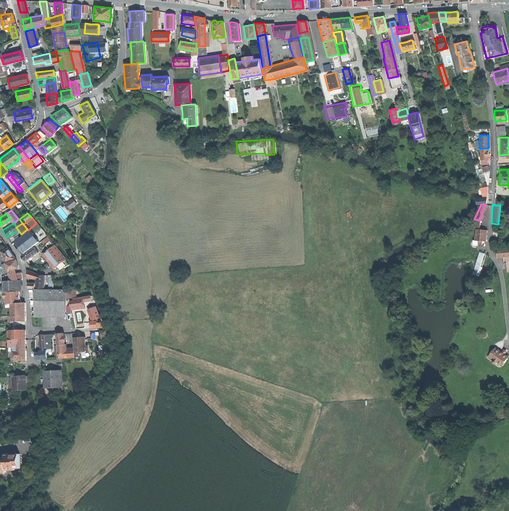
[(39,228),(36,223),(28,230),(31,234),(39,228)]
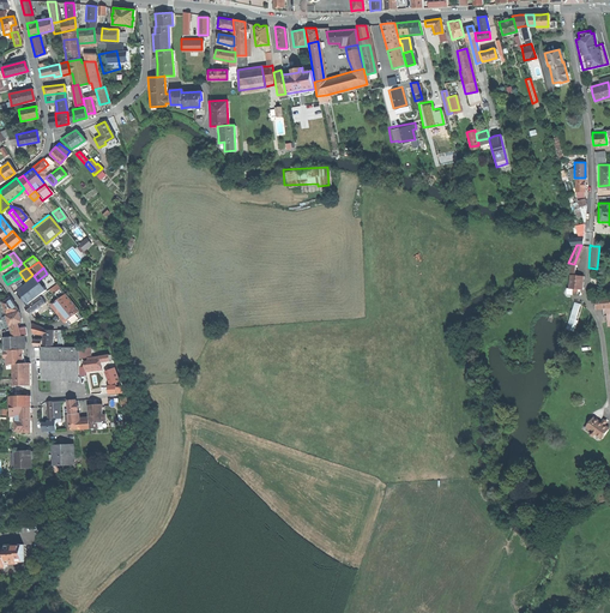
[(52,278),(47,274),(37,281),(41,286),(52,278)]
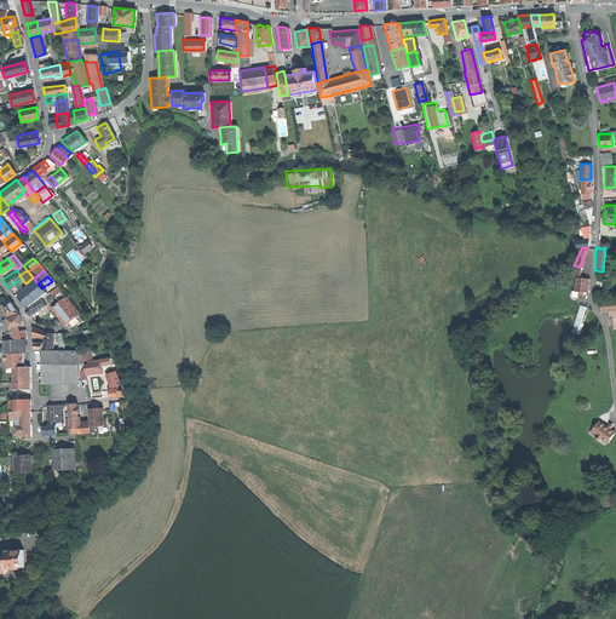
[(579,278),(575,278),(574,291),(581,291),(586,291),(587,278),(582,278),(579,278)]
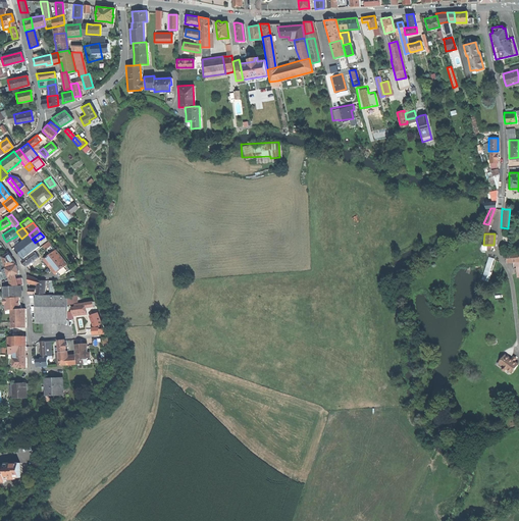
[(32,239),(29,235),(13,246),(21,257),(37,246),(35,243),(32,239)]
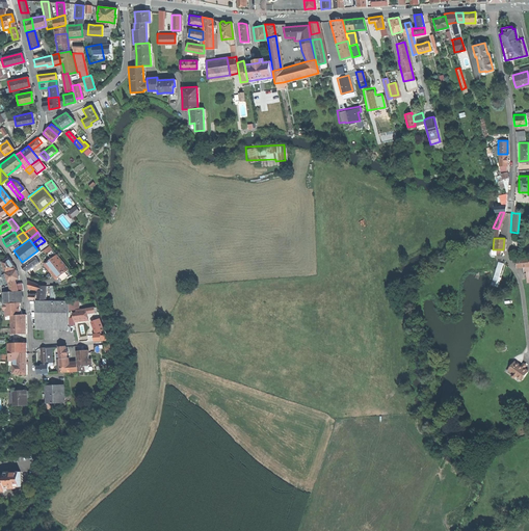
[(50,248),(45,253),(49,258),(54,254),(50,248)]
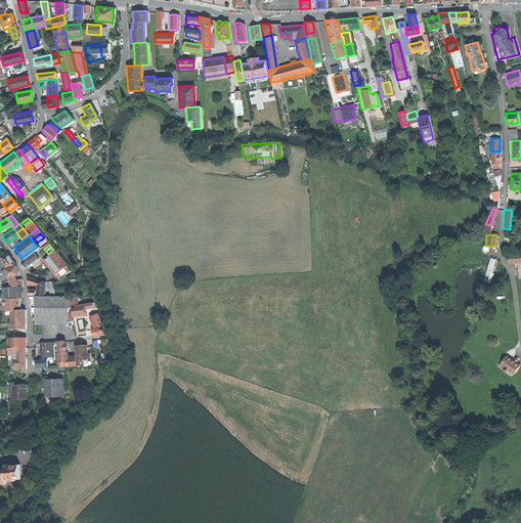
[(54,273),(64,265),(66,264),(53,250),(48,254),(41,259),(47,267),(53,274),(54,273)]
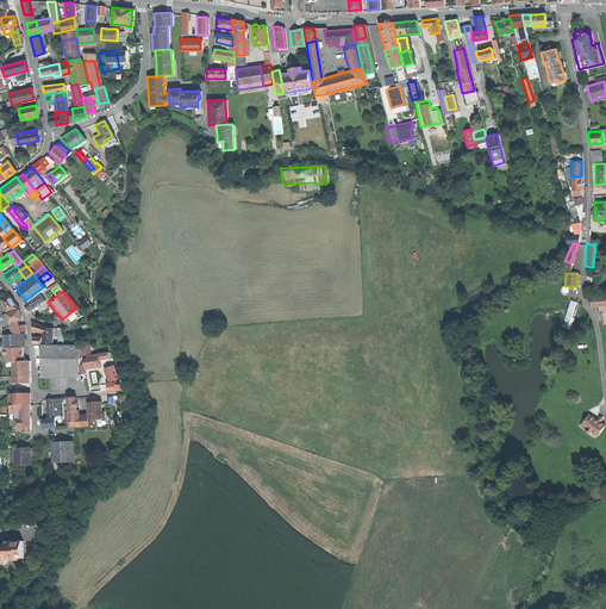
[(12,302),(7,294),(0,299),(4,311),(17,308),(12,302)]
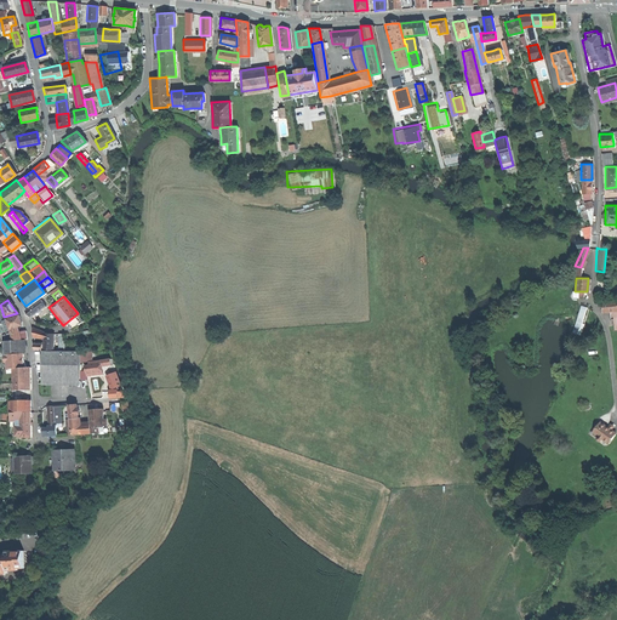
[(39,308),(34,302),(23,310),(26,313),(28,317),(39,308)]
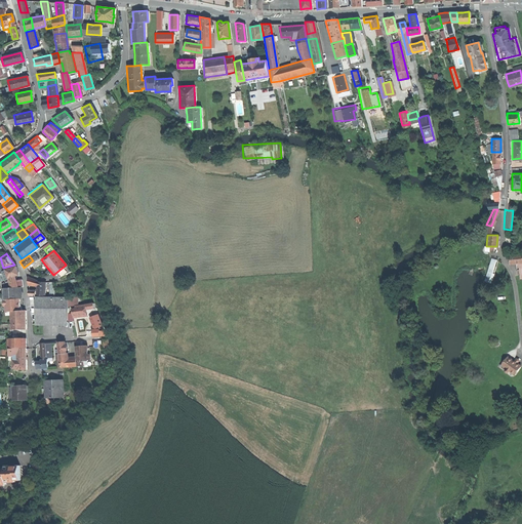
[(482,288),(485,289),(494,259),(491,258),(482,288)]
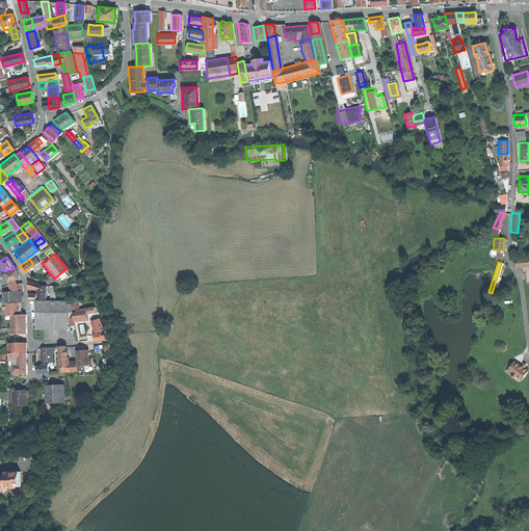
[(4,272),(6,280),(12,277),(12,279),(17,277),(16,273),(15,269),(4,272)]
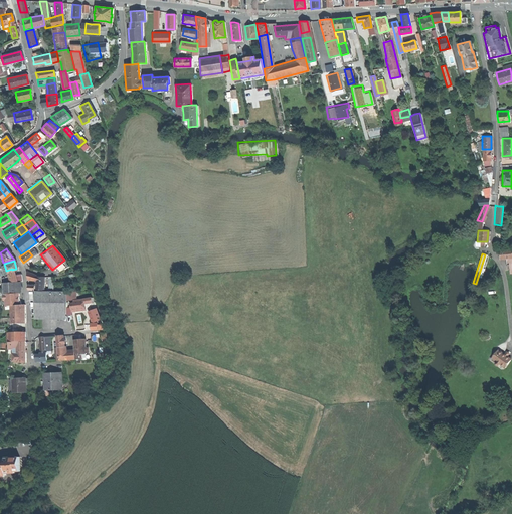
[(66,266),(63,261),(53,269),(56,271),(66,266)]
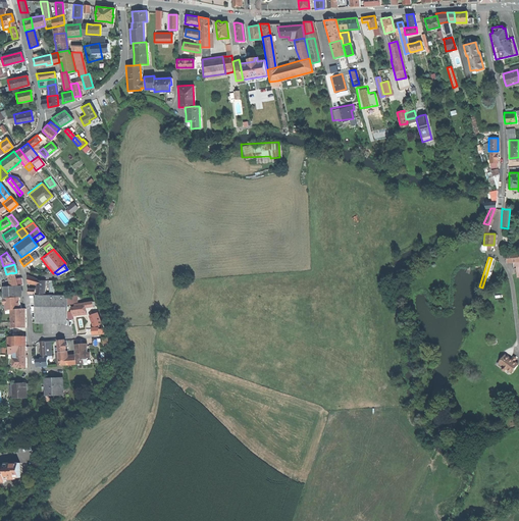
[(6,274),(9,284),(15,283),(14,278),(12,273),(12,272),(6,274)]
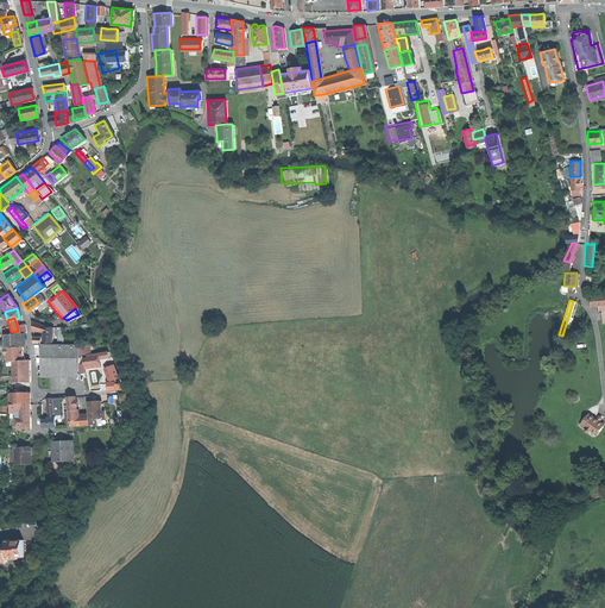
[(41,325),(29,320),(30,330),(35,331),(37,331),(42,331),(41,325)]
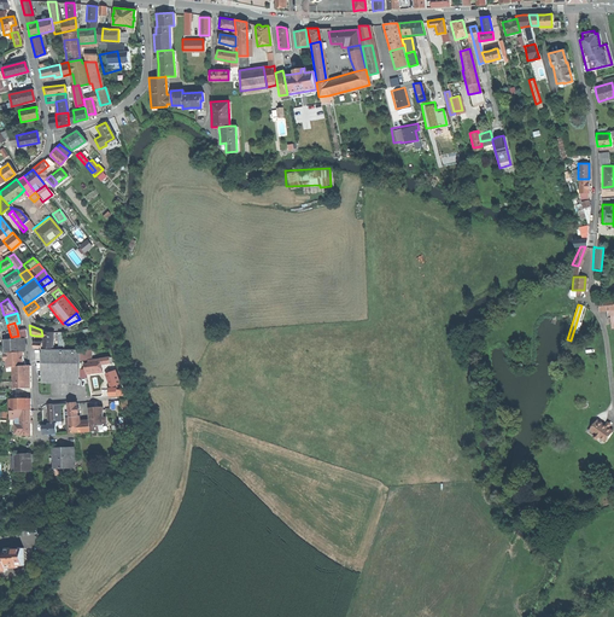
[(51,347),(51,331),(45,331),(41,330),(42,336),(42,337),(41,347),(51,347)]
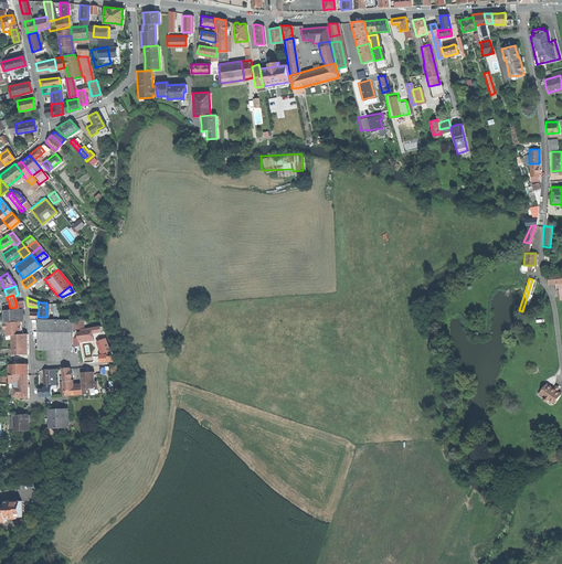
[(17,308),(10,308),(0,309),(1,321),(8,321),(9,320),(18,320),(17,308)]
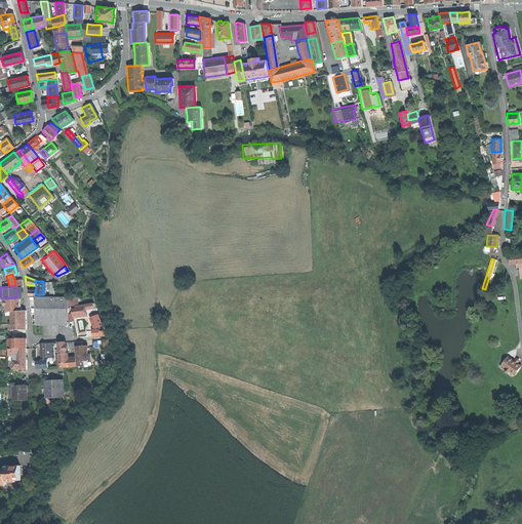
[(66,319),(66,306),(66,295),(34,295),(33,319),(66,319)]
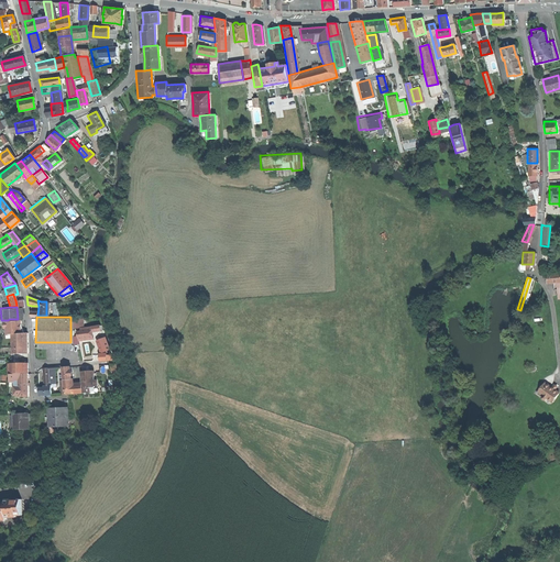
[(80,317),(70,317),(70,328),(75,327),(78,327),(81,327),(80,317)]
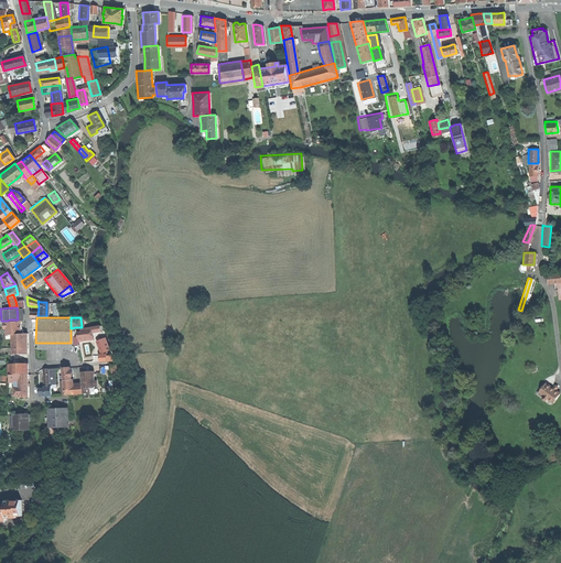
[(19,320),(1,322),(1,326),(2,328),(3,329),(4,334),(10,334),(21,333),(20,327),(19,324),(19,320)]
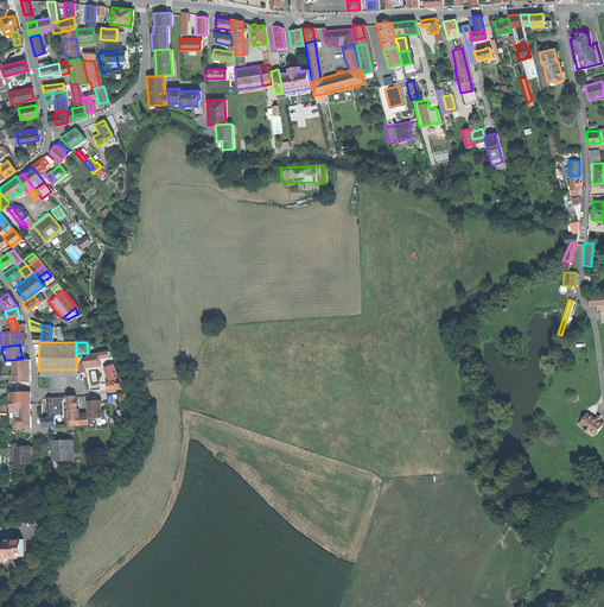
[(84,358),(81,358),(82,367),(97,365),(97,356),(96,352),(88,353),(84,353),(84,358)]
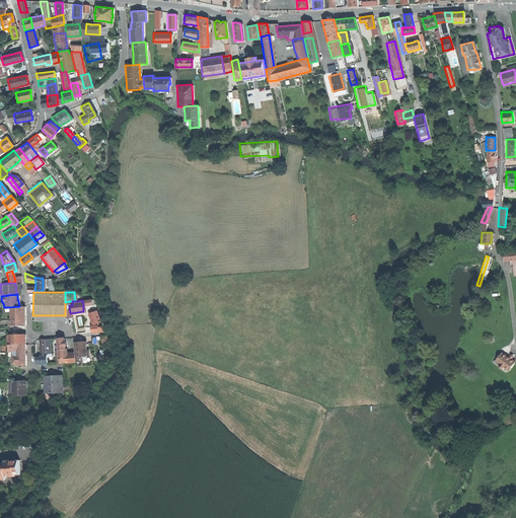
[(19,306),(9,307),(9,324),(23,324),(23,316),(22,306),(19,306)]
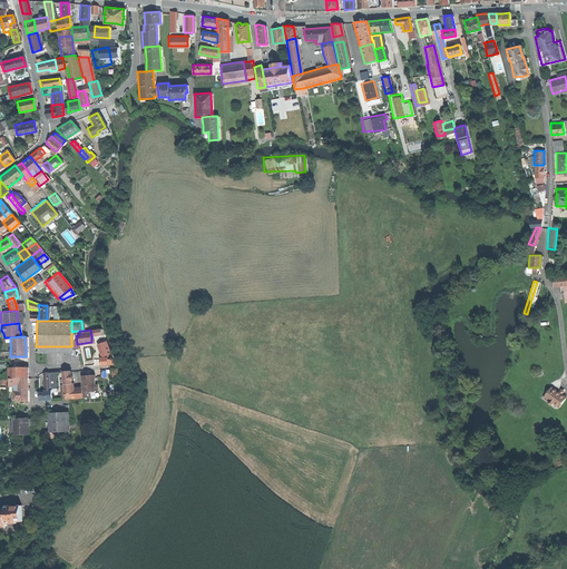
[(110,357),(105,343),(96,346),(99,357),(106,357),(110,357)]
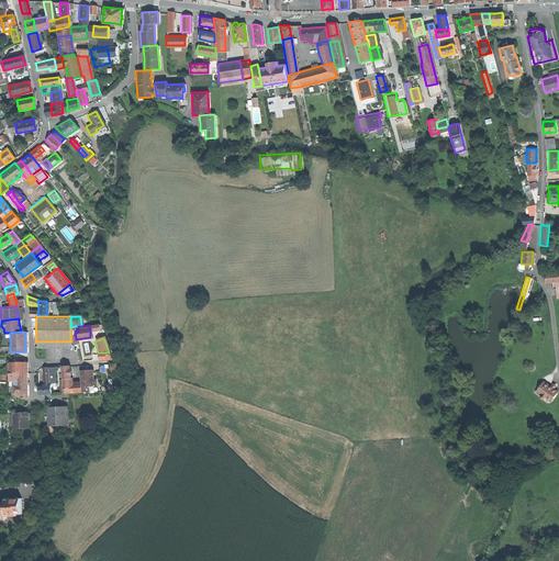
[(8,361),(8,372),(15,372),(25,372),(25,361),(8,361)]
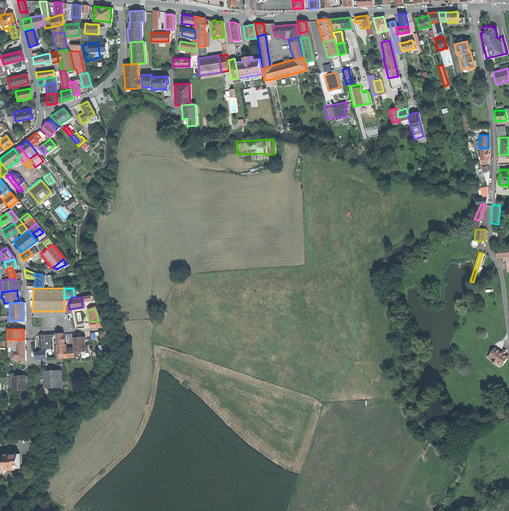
[(101,350),(104,349),(105,349),(101,329),(97,330),(101,350)]
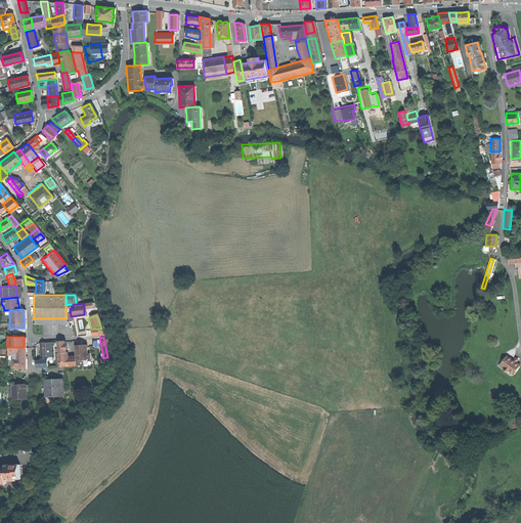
[(88,364),(87,357),(85,357),(85,355),(84,346),(79,347),(79,345),(73,345),(74,356),(75,364),(88,364)]
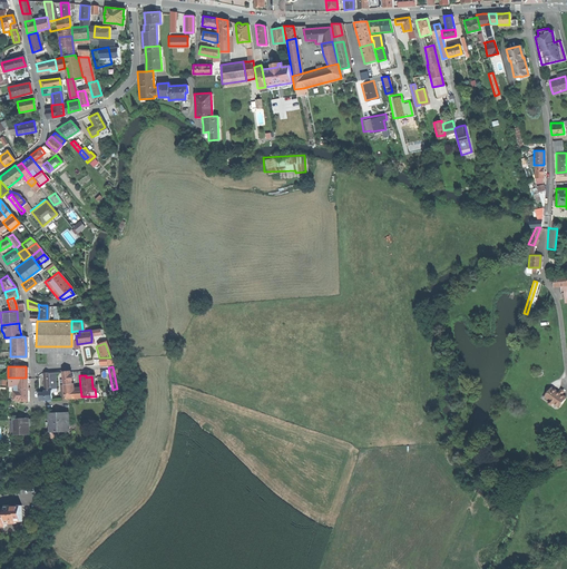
[(16,386),(26,386),(26,382),(26,378),(16,378),(16,383),(16,386)]
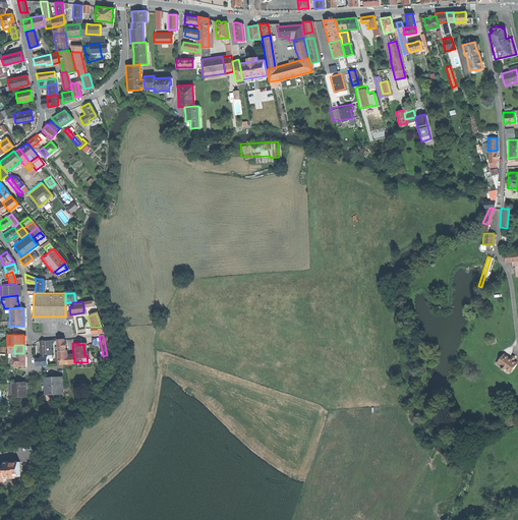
[(14,356),(15,365),(23,365),(23,353),(14,353),(14,356)]
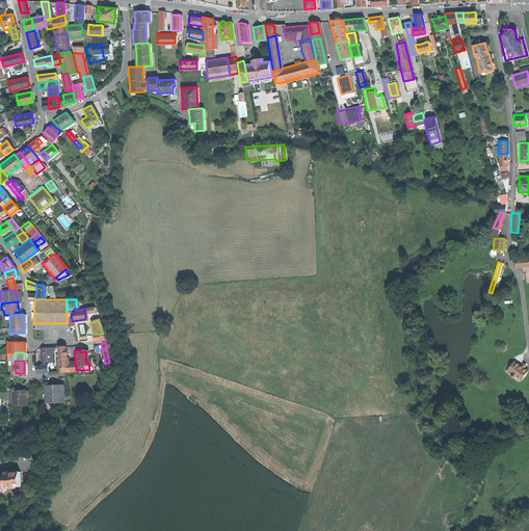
[(59,371),(76,370),(75,362),(65,363),(58,363),(59,371)]
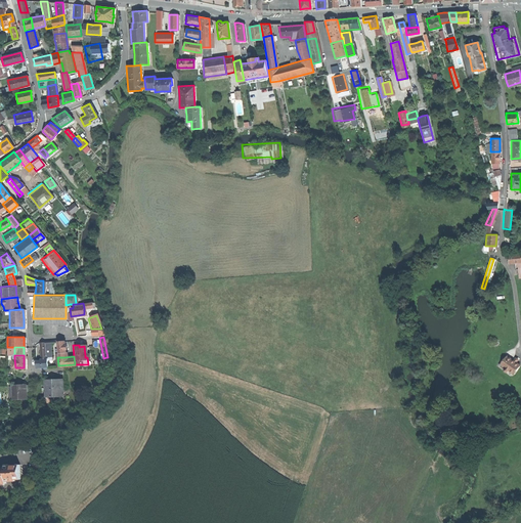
[(511,359),(508,357),(505,361),(502,365),(505,367),(512,373),(518,364),(514,361),(511,359)]
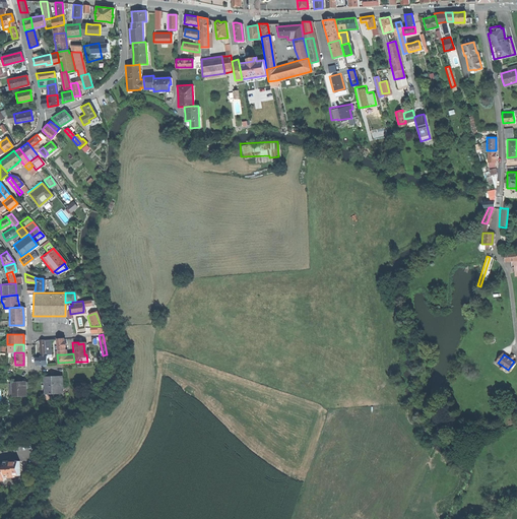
[(44,393),(60,392),(59,376),(51,376),(43,377),(43,383),(44,393)]
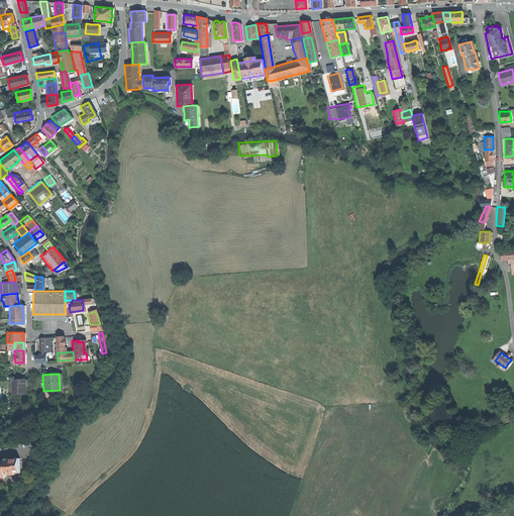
[(23,379),(10,380),(10,381),(11,392),(11,393),(24,392),(23,384),(23,379)]
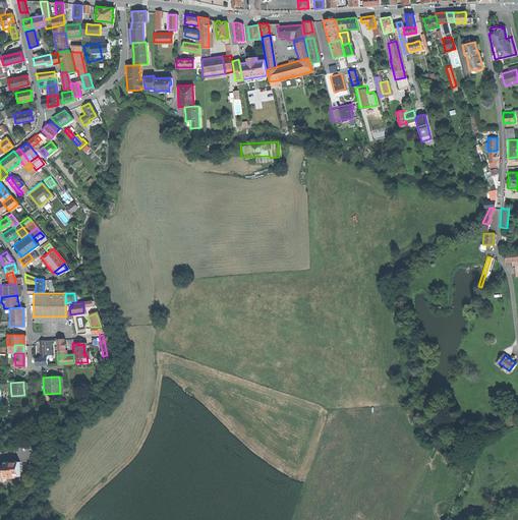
[(0,479),(4,479),(4,477),(13,477),(13,476),(18,475),(17,461),(3,461),(3,463),(0,463),(0,479)]
